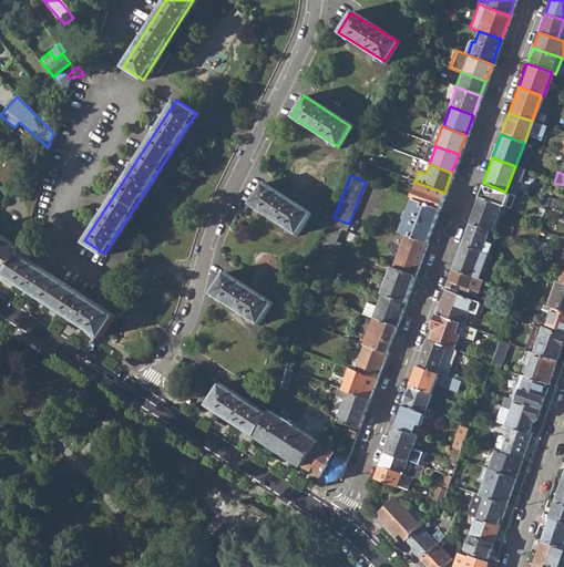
[(411,198),(438,208),(444,193),(414,182),(409,197),(411,198)]
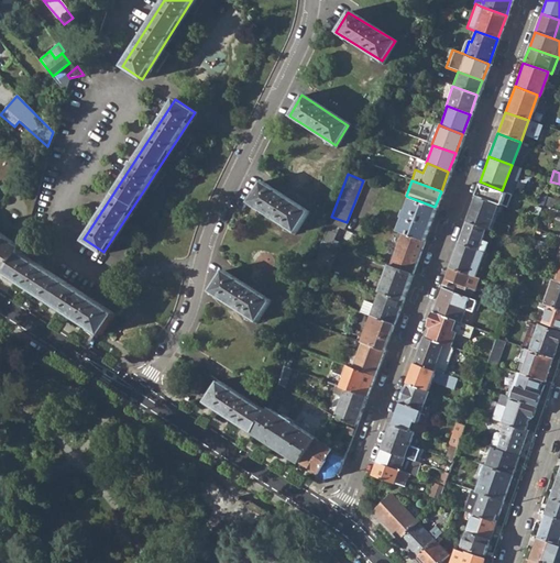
[(268,216),(294,232),(307,212),(261,181),(248,201),(268,216)]
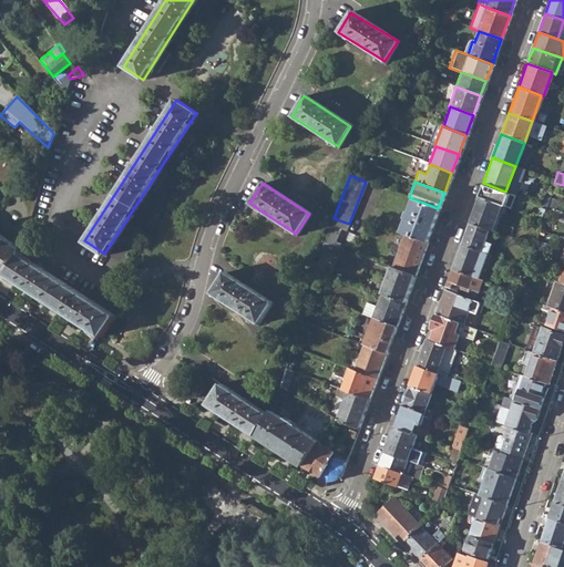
[(500,205),(501,206),(503,200),(512,204),(515,195),(505,192),(483,183),(478,196),(500,205)]
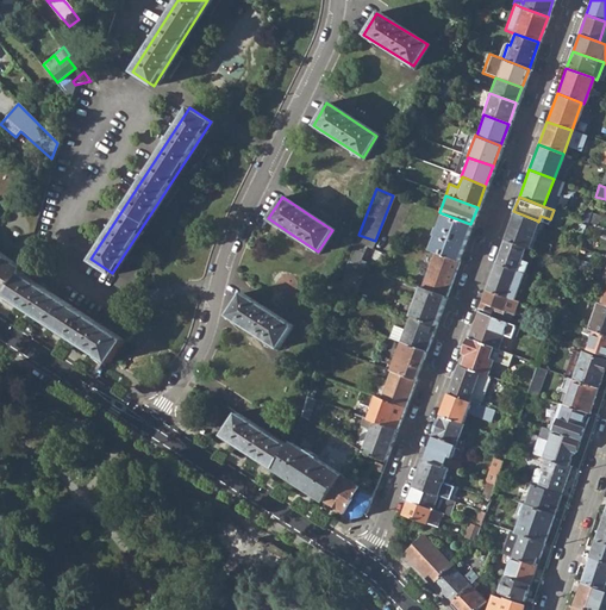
[(524,247),(528,247),(537,221),(513,211),(504,238),(524,247)]
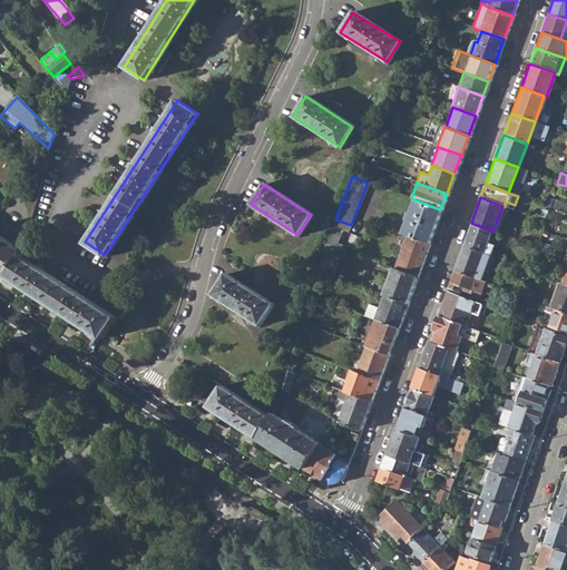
[(406,235),(428,244),(440,209),(413,199),(409,213),(408,213),(401,234),(406,235)]
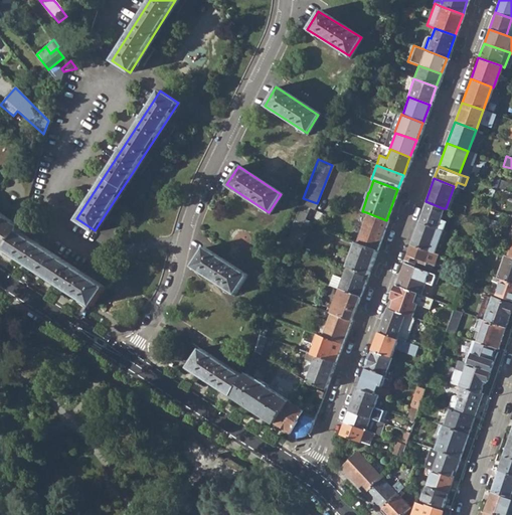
[(295,220),(304,224),(309,209),(315,211),(317,203),(303,198),(295,220)]
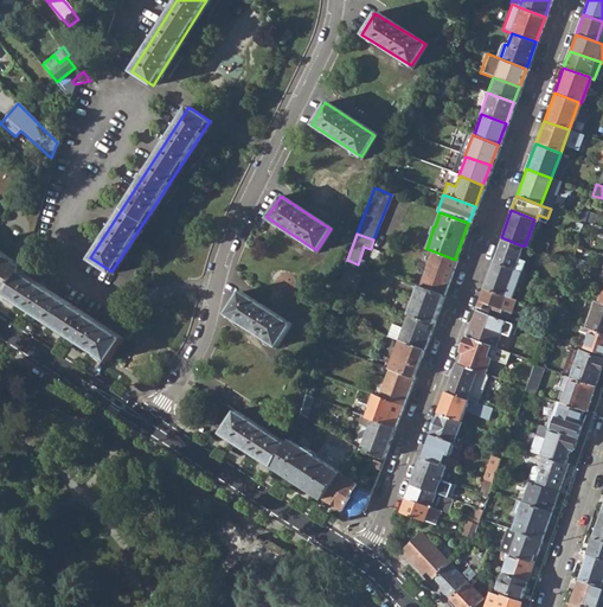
[(518,256),(521,246),(501,237),(492,262),(513,269),(520,273),(525,259),(518,256)]
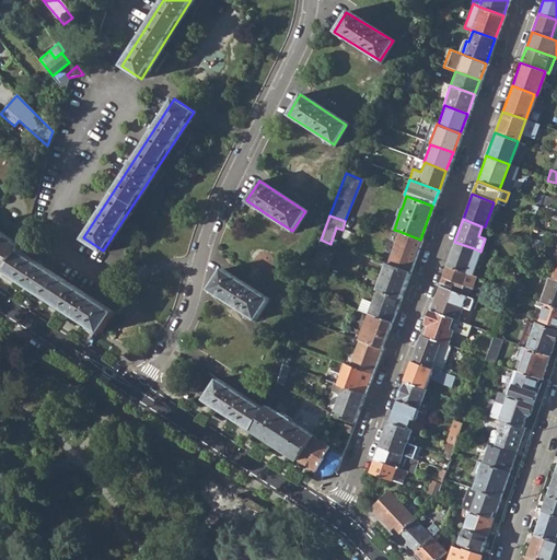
[(0,268),(12,276),(19,252),(20,246),(0,231),(0,268)]
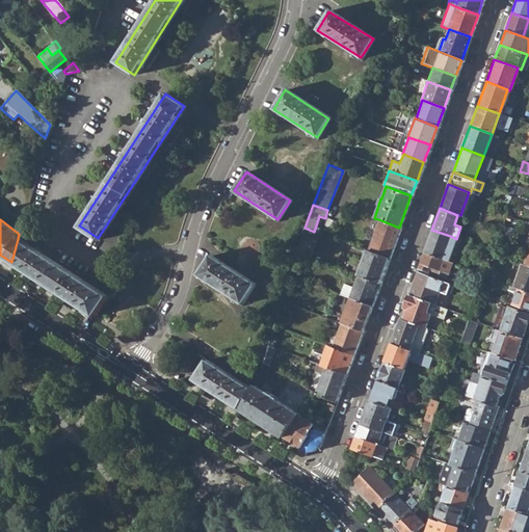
[(378,219),(367,251),(388,259),(399,228),(378,219)]
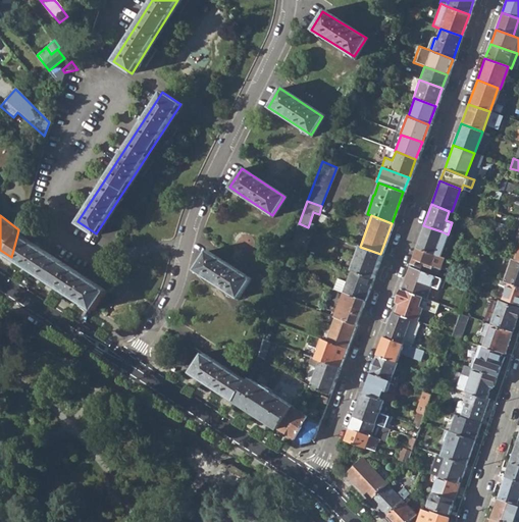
[(423,225),(415,248),(440,258),(449,235),(448,235),(442,231),(423,225)]
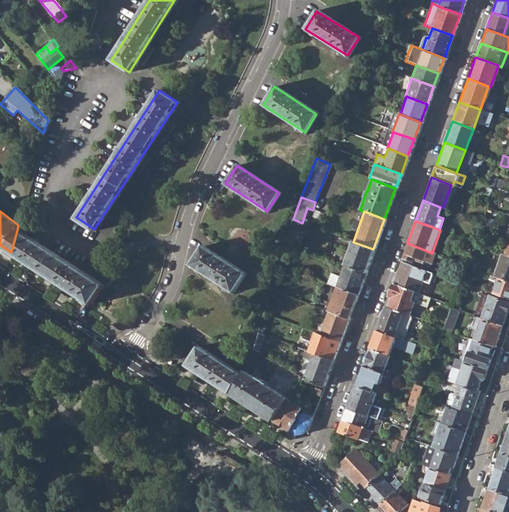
[(103,285),(17,230),(11,252),(91,303),(103,285)]
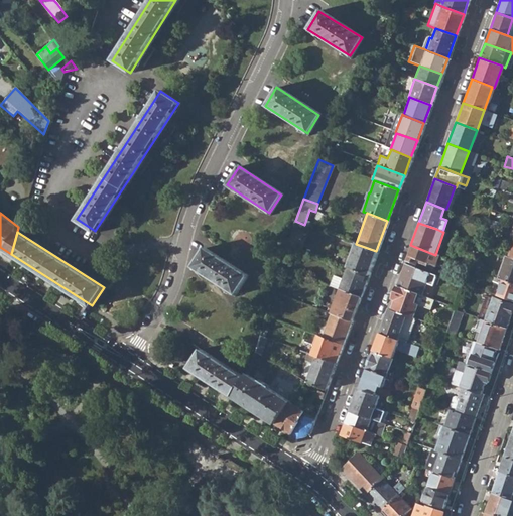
[(347,267),(367,274),(376,251),(356,244),(355,243),(347,267)]
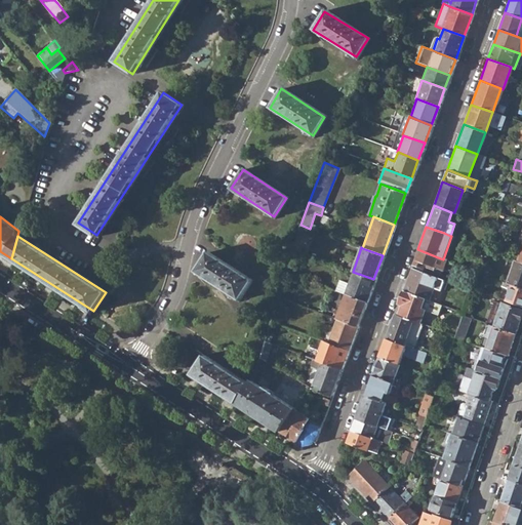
[(433,268),(441,271),(445,260),(443,259),(417,249),(411,265),(420,269),(422,266),(432,270),(433,268)]
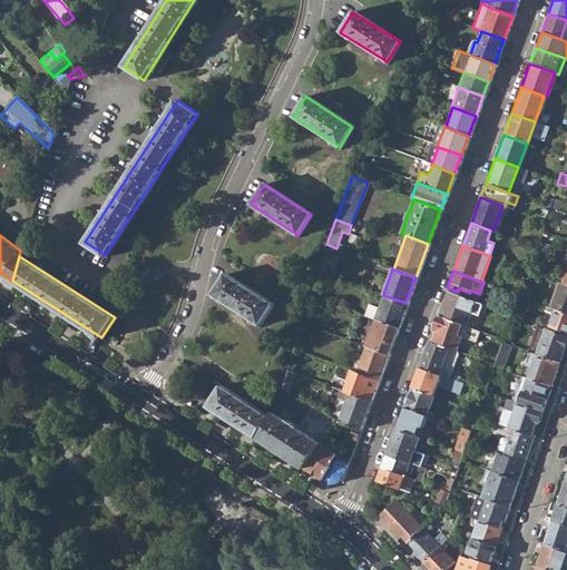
[(235,310),(258,324),(272,304),(225,274),(212,294),(235,310)]
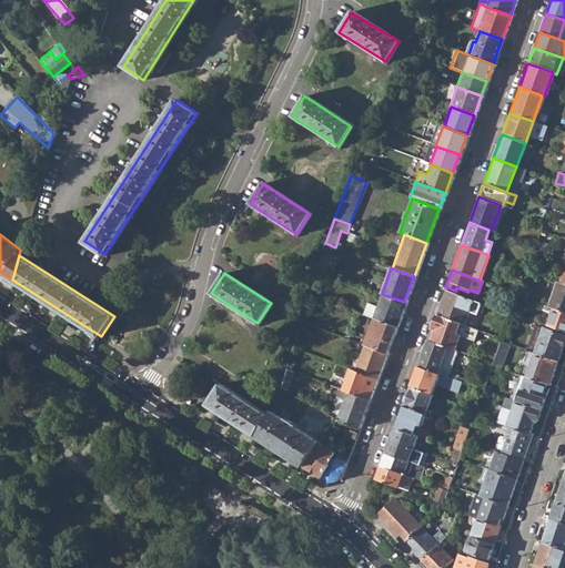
[(551,307),(564,313),(564,285),(557,283),(554,282),(545,306),(551,307)]
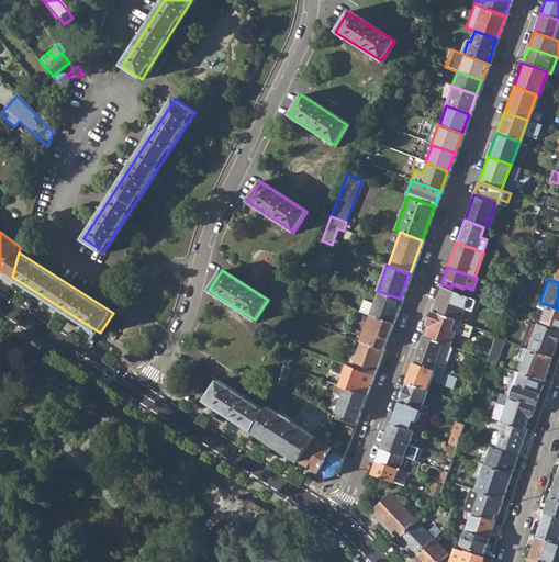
[(453,319),(454,321),(459,307),(465,310),(469,298),(439,288),(431,312),(453,319)]
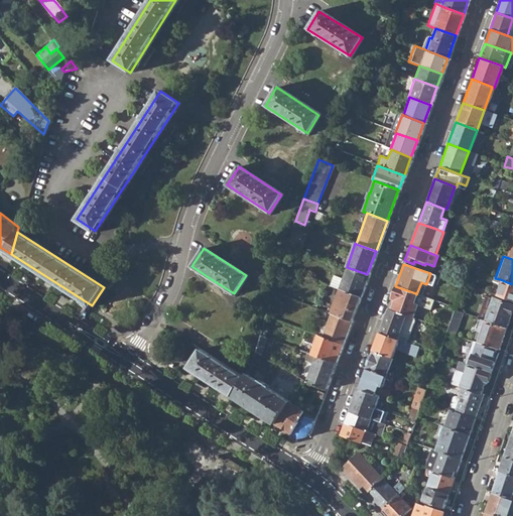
[(347,267),(338,289),(359,296),(367,274),(347,267)]
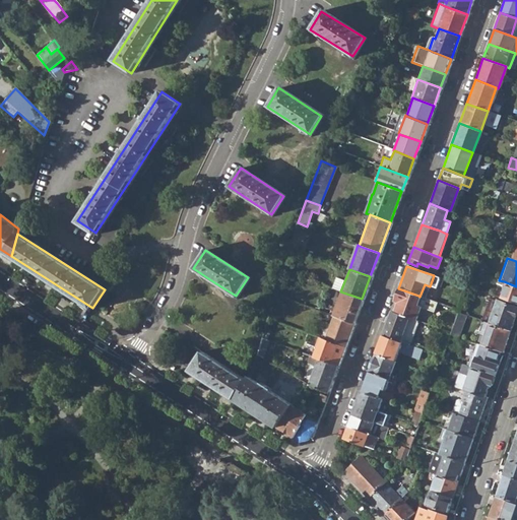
[(498,298),(516,304),(516,286),(504,281),(498,298)]
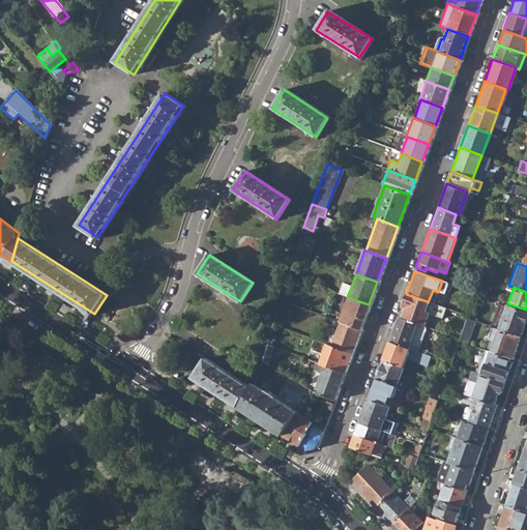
[(398,317),(421,326),(427,313),(423,312),(427,301),(406,294),(398,317)]
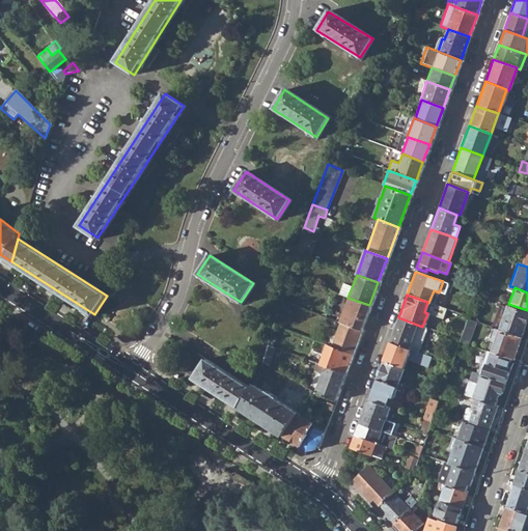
[(335,320),(360,330),(369,305),(348,298),(342,296),(333,319),(335,320)]
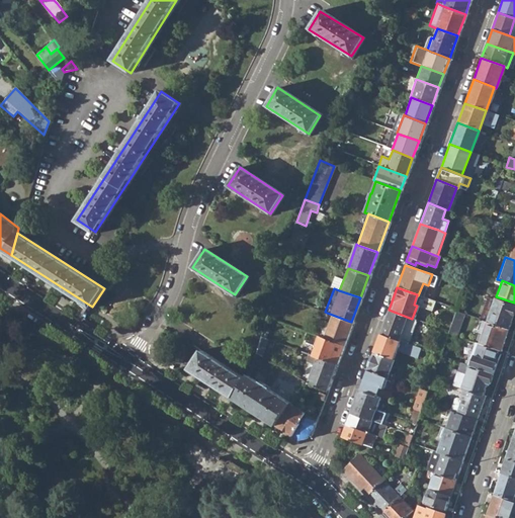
[(489,311),(485,322),(506,329),(514,307),(490,298),(486,310),(489,311)]
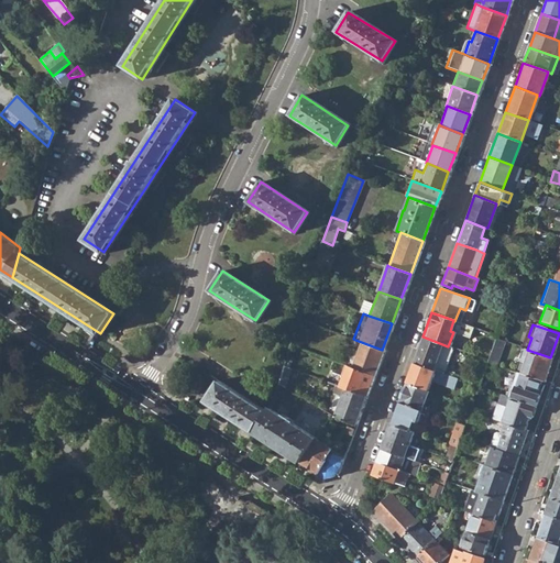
[(434,370),(442,373),(451,348),(448,346),(423,337),(413,363),(434,370)]
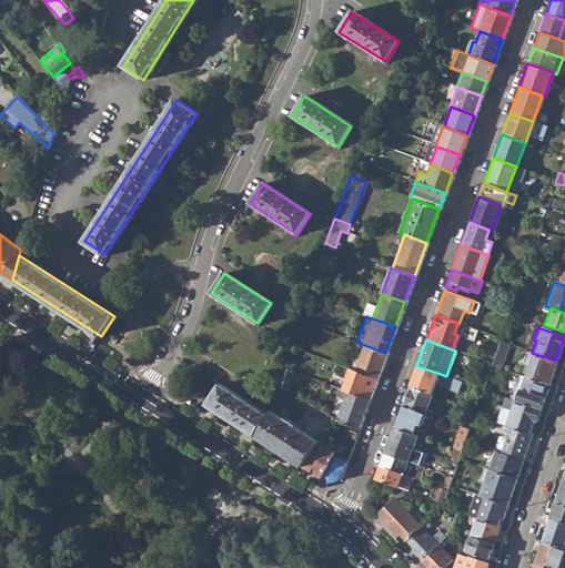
[(490,365),(498,368),(506,344),(498,342),(490,365)]
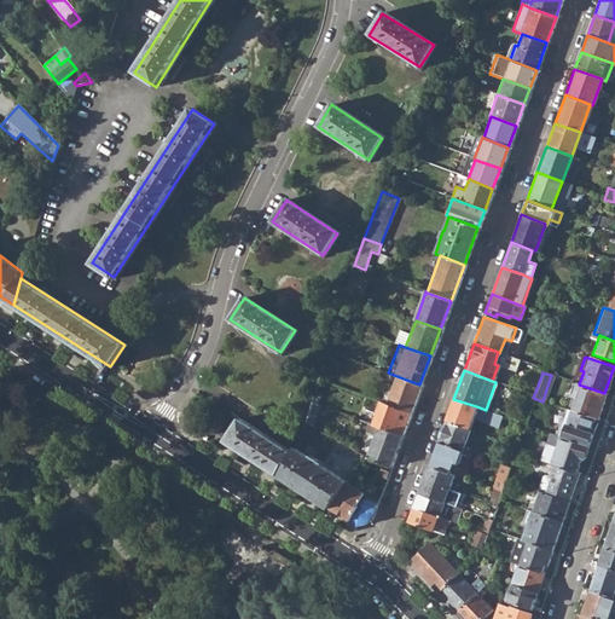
[(390,374),(379,401),(410,412),(419,385),(390,374)]
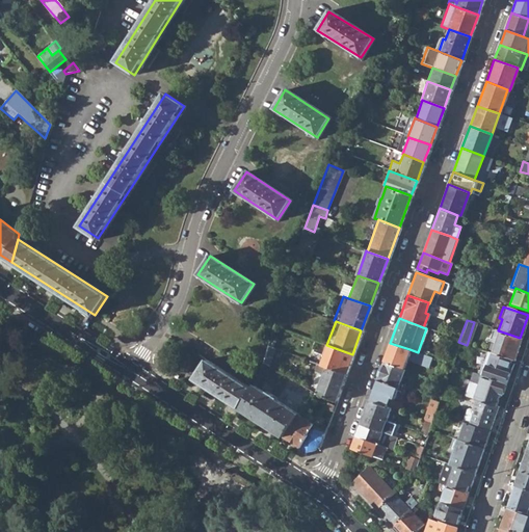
[(486,351),(511,361),(520,338),(498,330),(494,329),(486,351)]
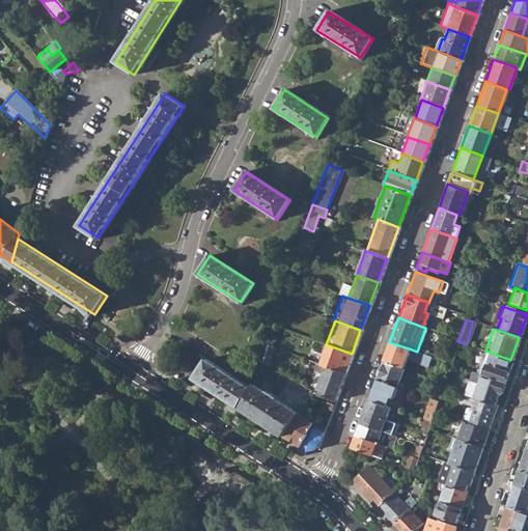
[(382,361),(401,368),(409,348),(389,342),(382,361)]
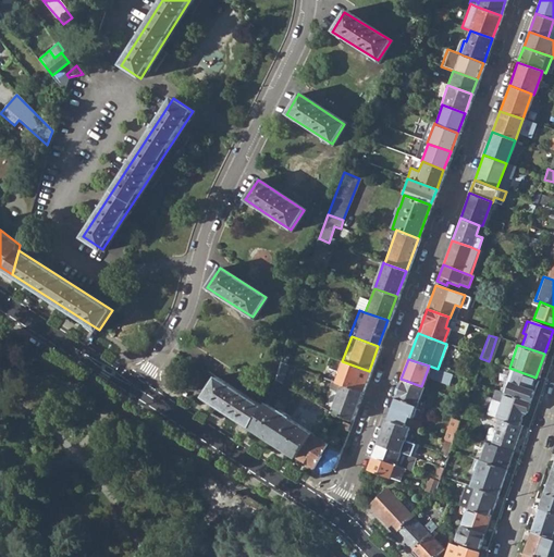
[(332,381),(361,392),(369,371),(342,361),(339,360),(334,370),(324,367),(321,378),(332,381)]
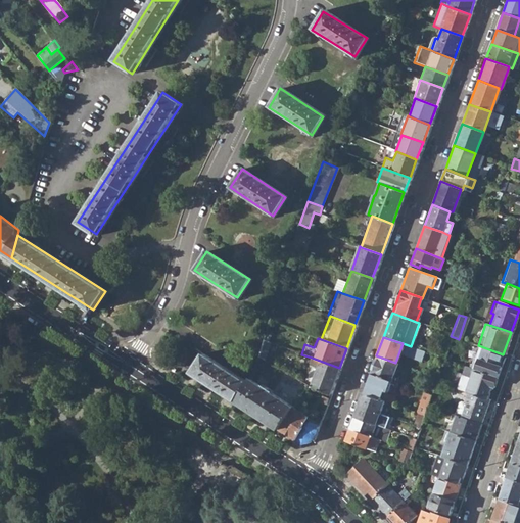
[(471,369),(495,377),(503,354),(478,345),(470,368),(471,369)]
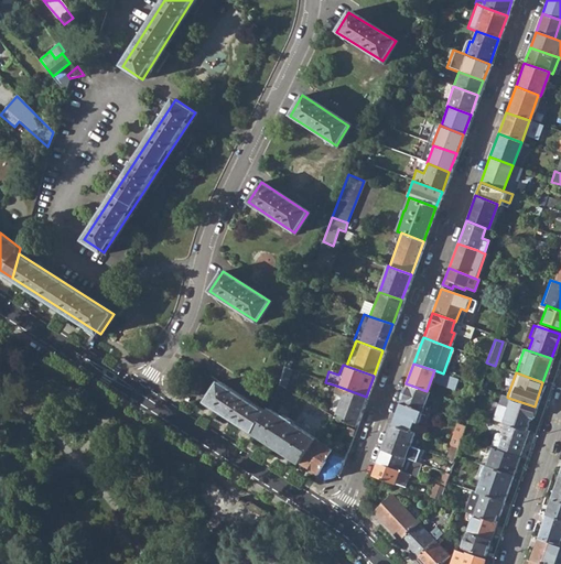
[(204,401),(251,432),(263,411),(208,376),(202,386),(211,391),(204,401)]
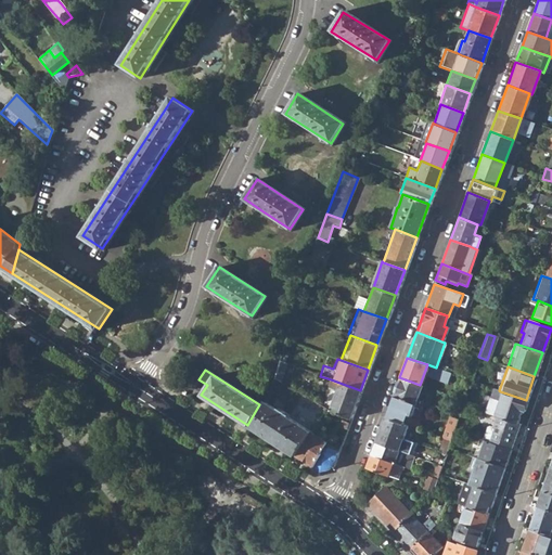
[(393,396),(413,404),(421,386),(420,385),(399,377),(393,396)]
